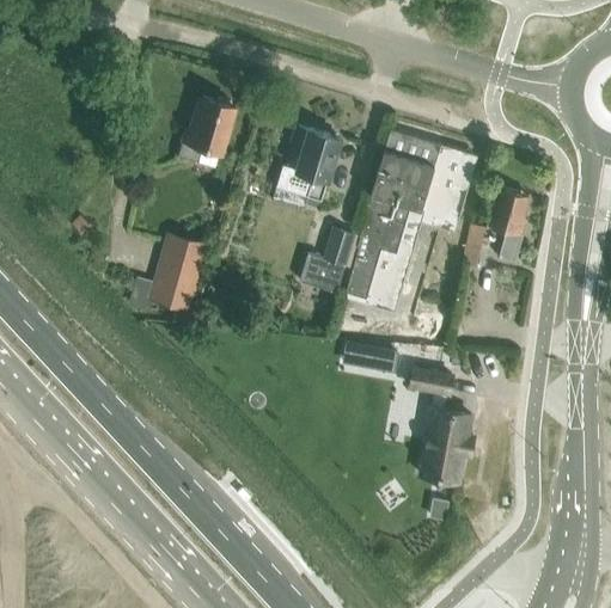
[(185,130),(177,158),(215,170),(222,146),(226,147),(231,131),(226,129),(233,108),(200,98),(189,131),(185,130)]
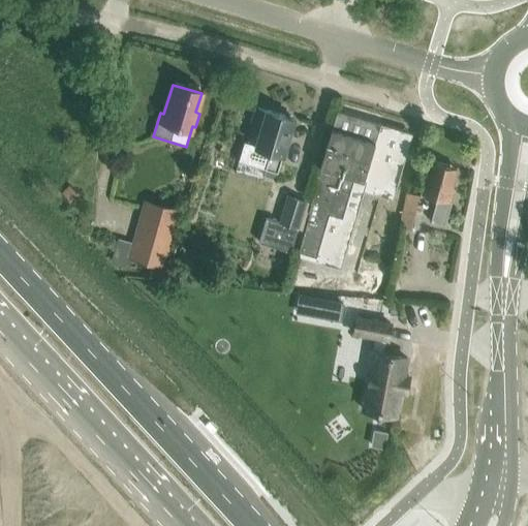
[(243,145),(238,163),(265,172),(276,176),(292,121),(257,110),(256,113),(253,112),(249,126),(252,127),(251,129),(260,131),(255,148),(243,145)]
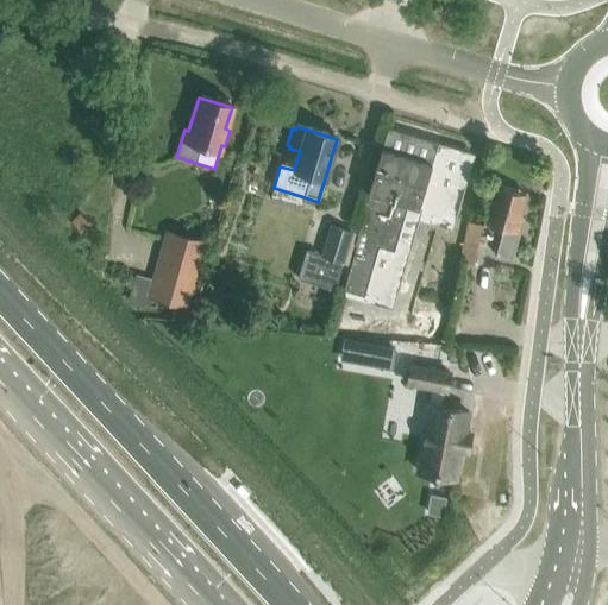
[(495,258),(511,263),(524,220),(519,219),(525,196),(495,188),(489,210),(484,226),(502,231),(495,258)]
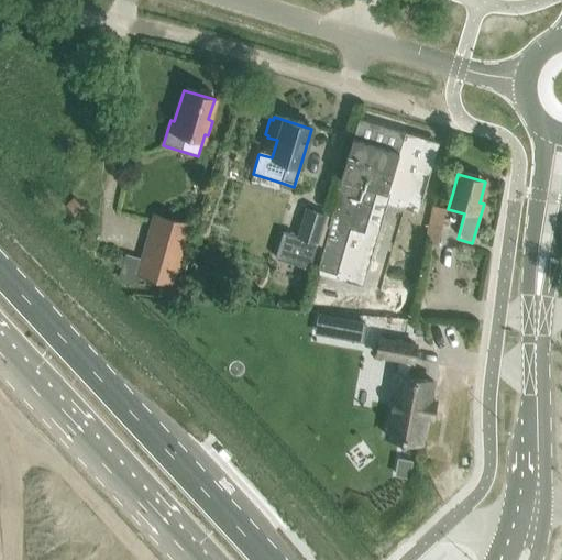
[(282,183),(279,189),(293,194),(294,187),(282,183)]
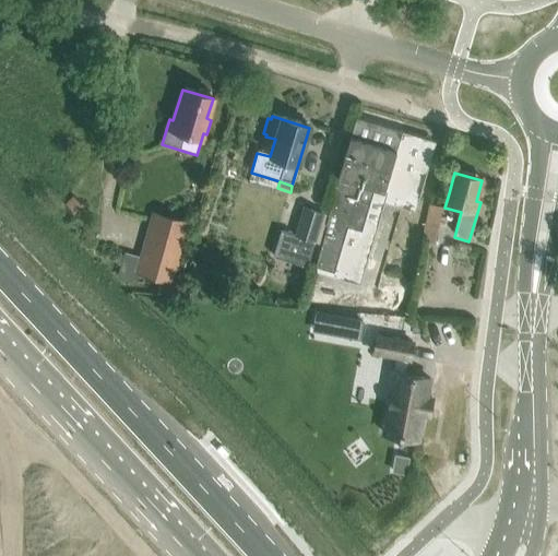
[(429,205),(422,244),(435,248),(442,210),(429,205)]
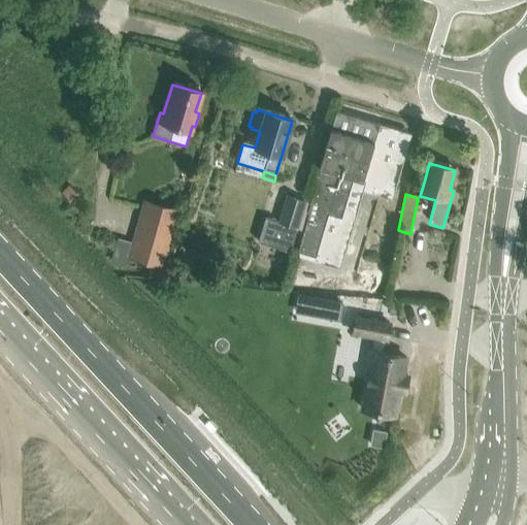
[(289,254),(304,204),(287,199),(278,225),(265,221),(258,244),(289,254)]
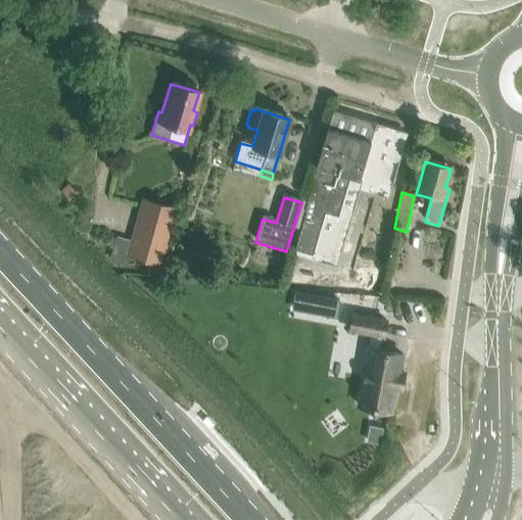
[(181,210),(143,199),(126,258),(161,271),(181,210)]
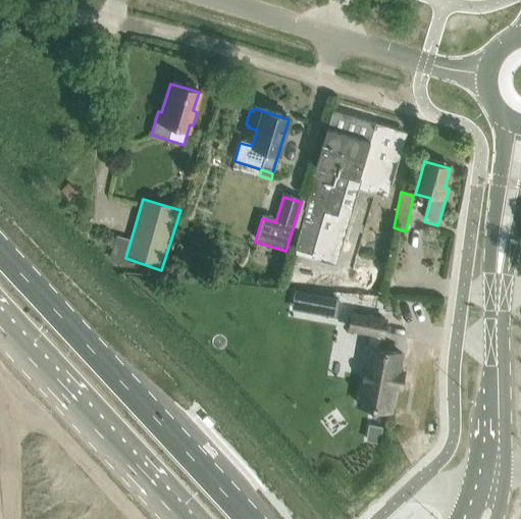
[(295,295),(292,310),(334,318),(337,303),(295,295)]
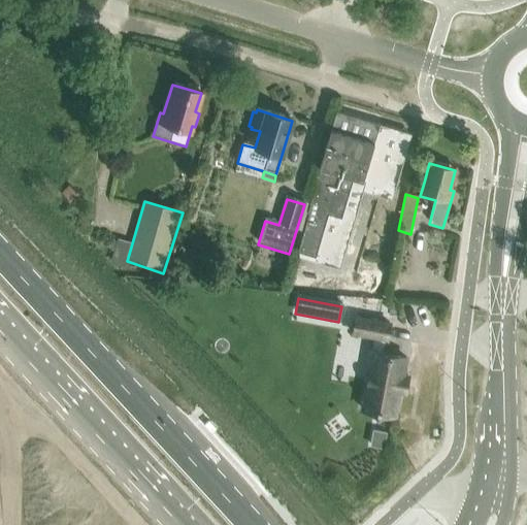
[(366,381),(362,402),(360,411),(395,417),(399,394),(403,395),(406,378),(402,376),(405,360),(382,356),(384,341),(386,341),(388,325),(356,319),(353,335),(373,339),(370,354),(369,353),(364,380),(366,381)]
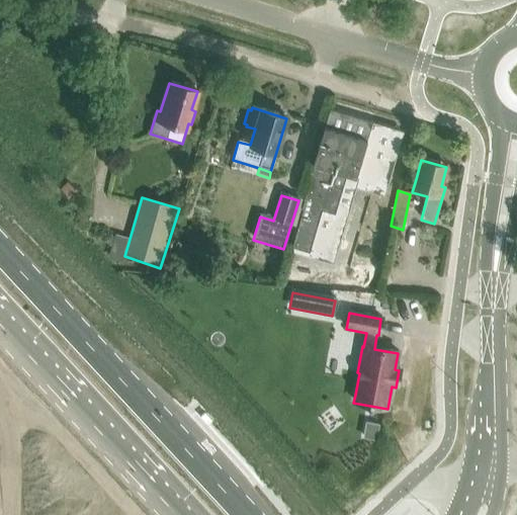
[(377,424),(364,422),(361,437),(374,439),(377,424)]
